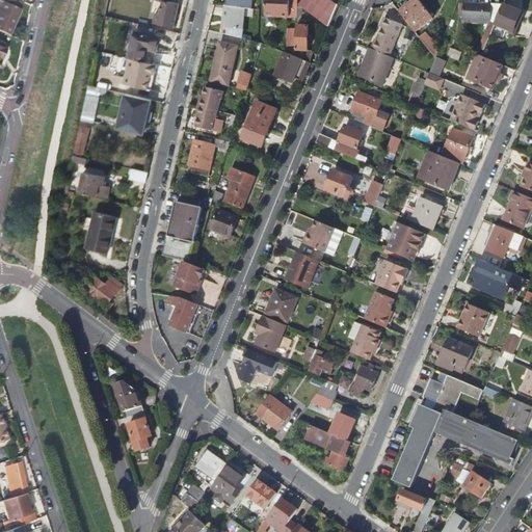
[(0,30),(8,35),(23,2),(19,0),(0,0),(4,2),(0,10),(0,30)]
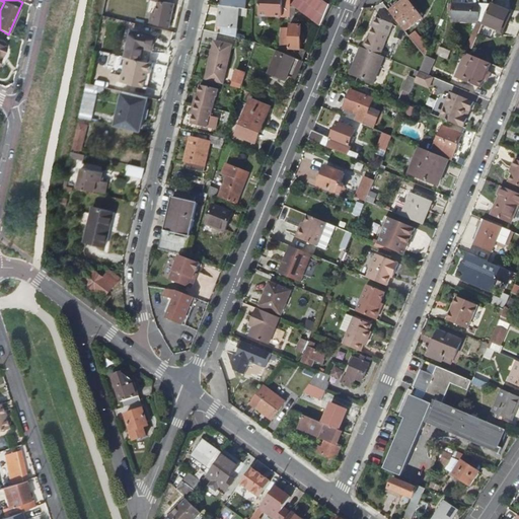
[(166,0),(151,0),(159,2),(156,14),(152,13),(150,23),(170,28),(176,5),(166,2),(166,0)]
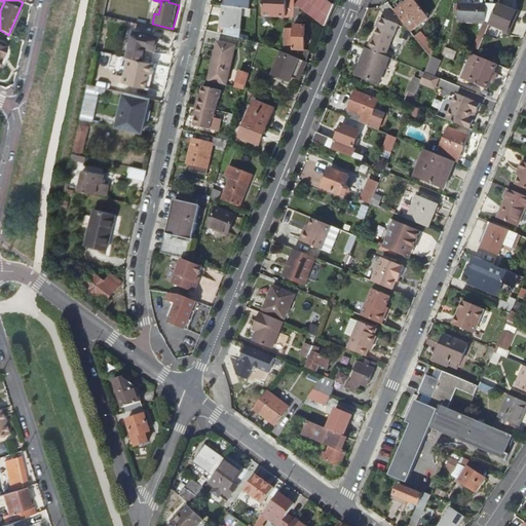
[(226,27),(226,34),(239,37),(242,8),(250,9),(250,0),(225,0),(224,6),(223,6),(222,27),(226,27)]
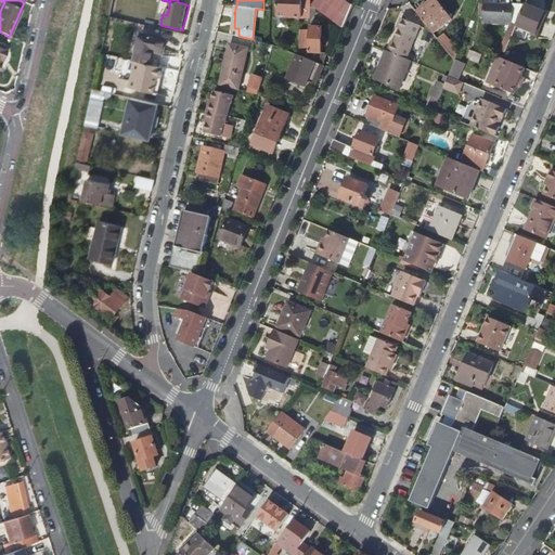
[(312,17),(312,0),(279,0),(279,15),(312,17)]
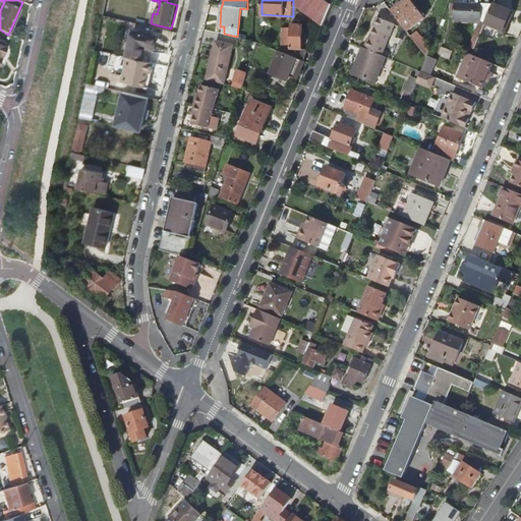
[(298,0),(295,4),(325,26),(333,5),(326,0),(298,0)]
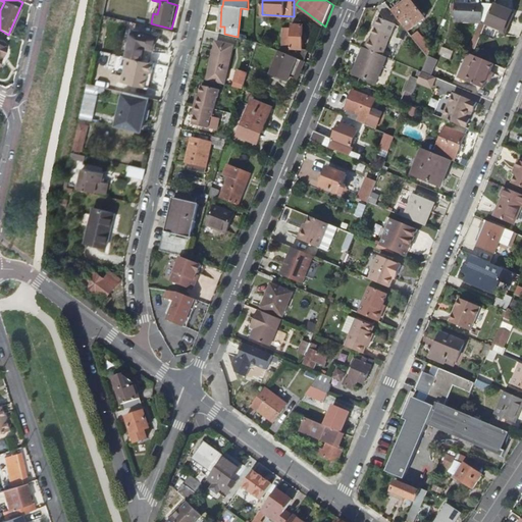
[(411,0),(408,0),(393,12),(408,32),(425,17),(411,0)]
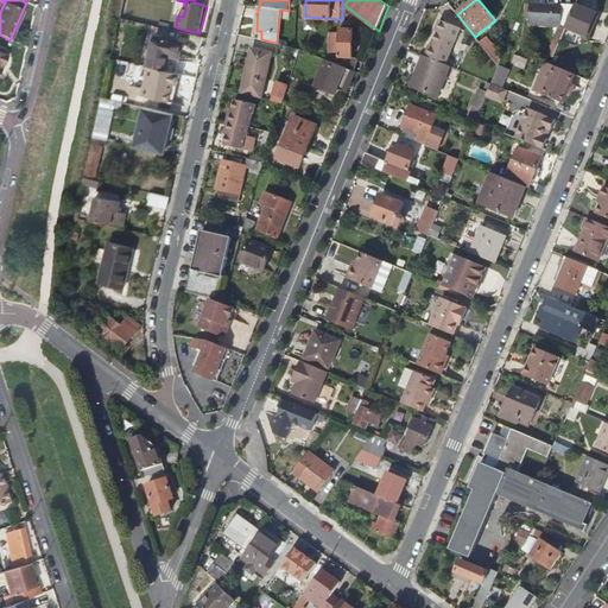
[(564,24),(564,18),(565,6),(533,5),(532,23),(564,24)]
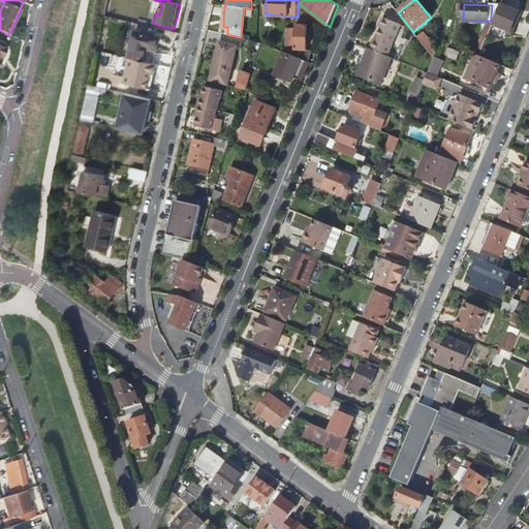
[(503,7),(495,26),(514,34),(522,14),(503,7)]
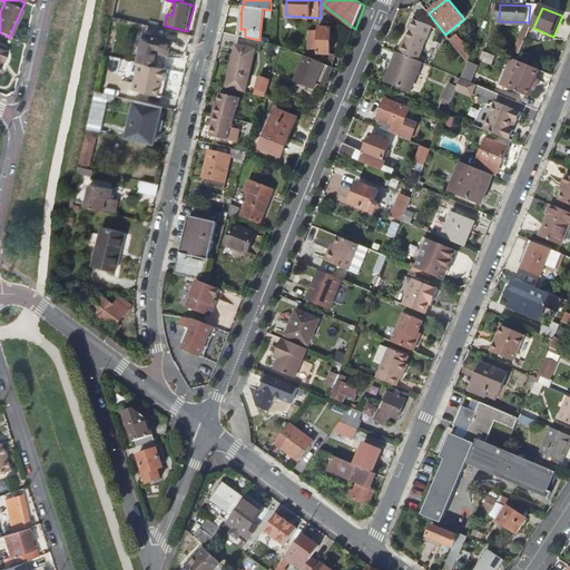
[(402,42),(397,52),(418,61),(432,27),(412,19),(408,29),(410,30),(404,43),(402,42)]
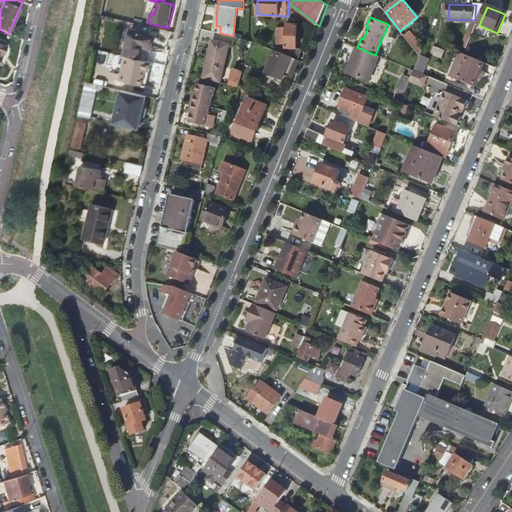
[(286,52),(286,54),(299,60),(304,48),(298,46),(300,23),(287,23),(286,41),(286,52)]
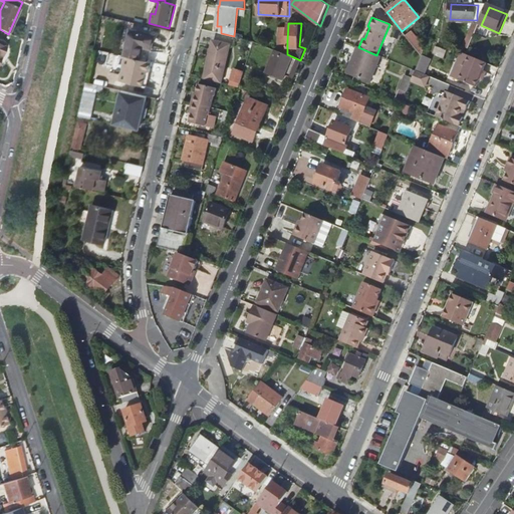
[(132,31),(125,56),(132,57),(141,60),(145,44),(153,46),(156,37),(132,31)]
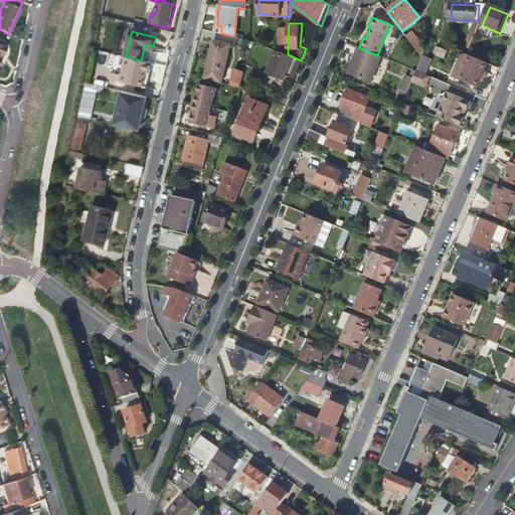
[(410,33),(406,36),(418,52),(422,48),(410,33)]
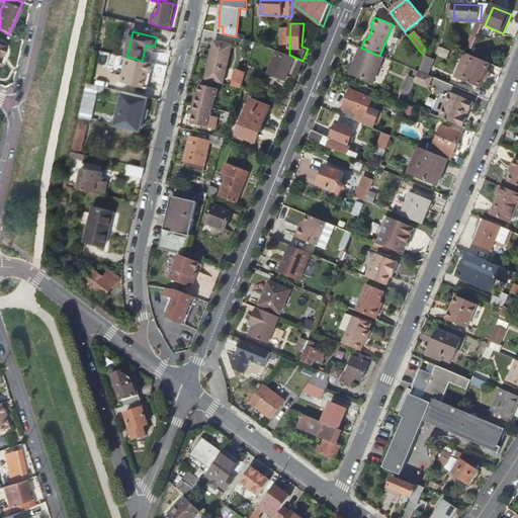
[(217,42),(207,81),(224,84),(233,47),(217,42)]
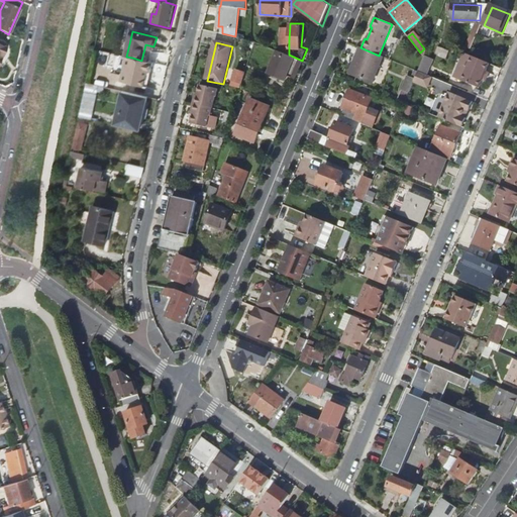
[(372,83),(383,57),(379,56),(360,47),(355,60),(352,59),(346,73),(372,83)]
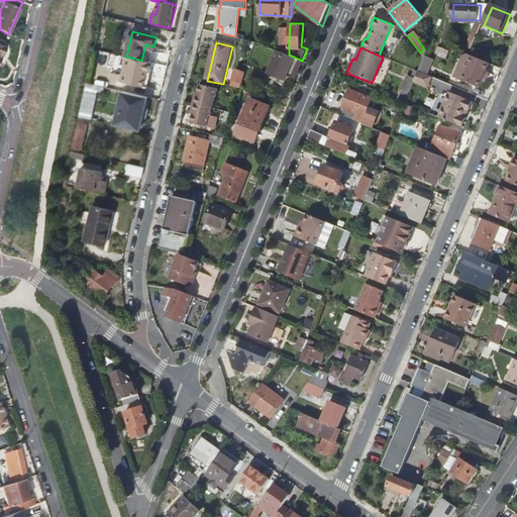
[(289,55),(277,50),(268,72),(285,79),(287,76),(295,79),(303,61),(302,61),(289,55)]
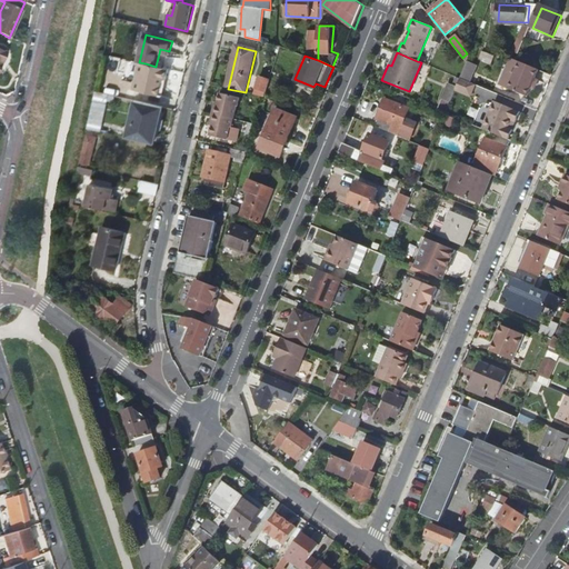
[(500,87),(509,90),(528,98),(539,71),(511,60),(500,87)]
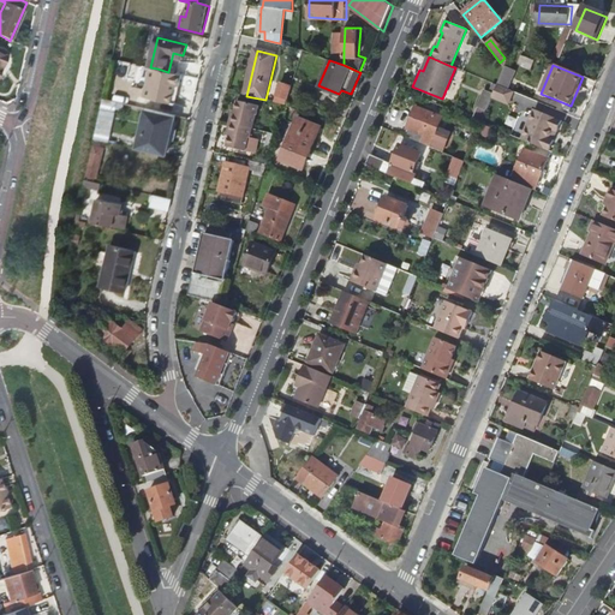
[(179,95),(183,75),(168,72),(157,69),(150,99),(173,103),(175,94),(179,95)]
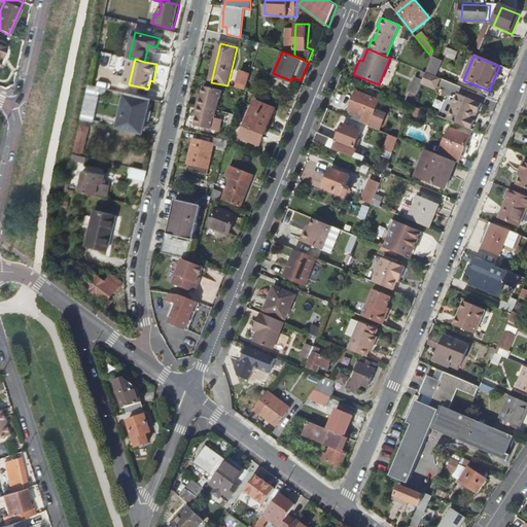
[(431,65),(429,72),(437,75),(440,68),(431,65)]
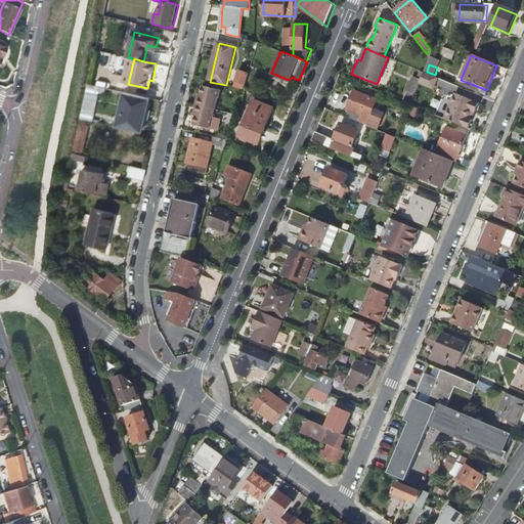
[(234,87),(245,89),(250,74),(239,71),(234,87)]
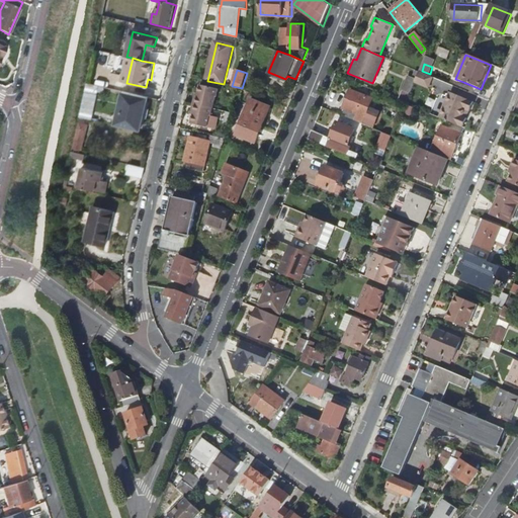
[(434,78),(420,72),(416,80),(415,83),(429,89),(434,78)]
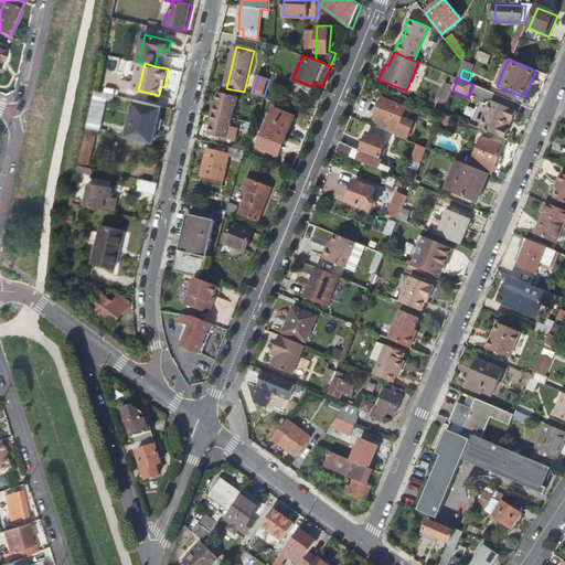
[(440,99),(448,103),(452,91),(454,87),(447,84),(440,99)]
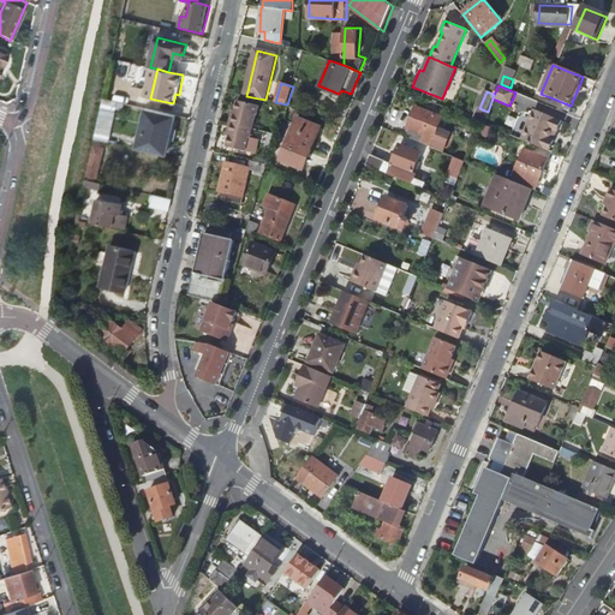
[(102,99),(96,138),(112,141),(117,100),(102,99)]
